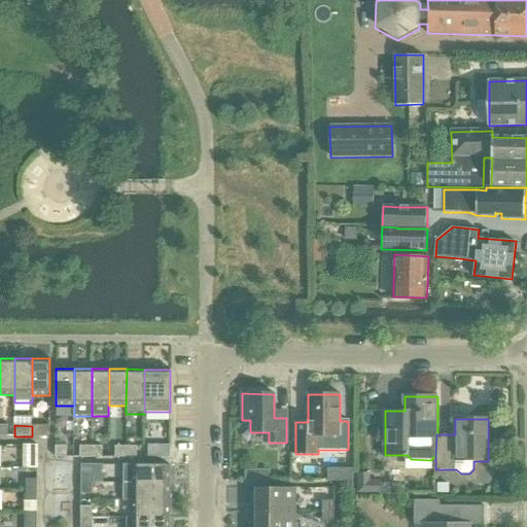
[(49,436),(49,426),(32,426),(32,436),(49,436)]
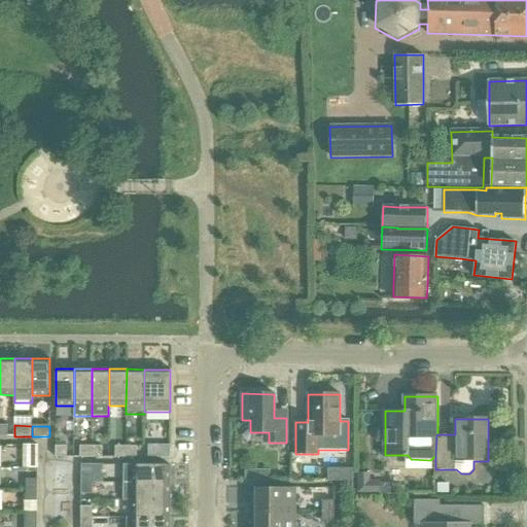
[(148,458),(170,458),(170,446),(148,446),(148,458)]
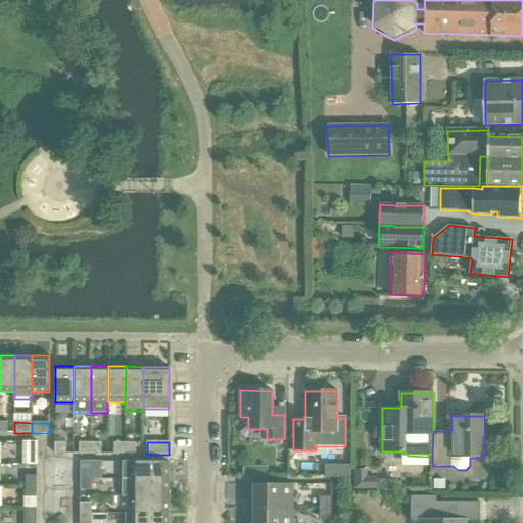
[(66,455),(66,443),(55,443),(55,455),(66,455)]
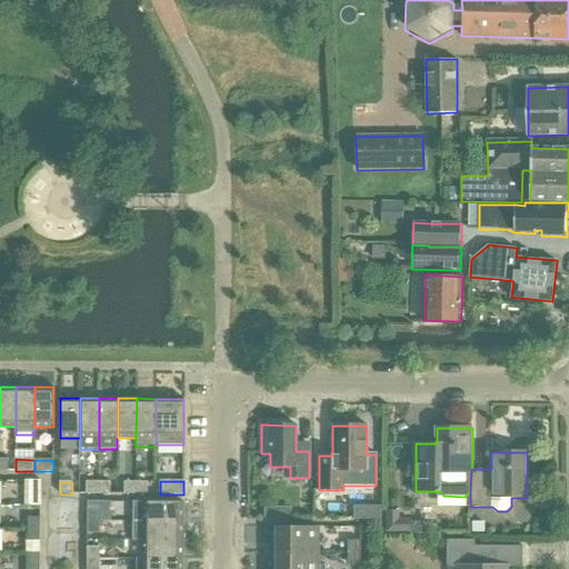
[(98,495),(98,482),(87,482),(87,495),(98,495)]
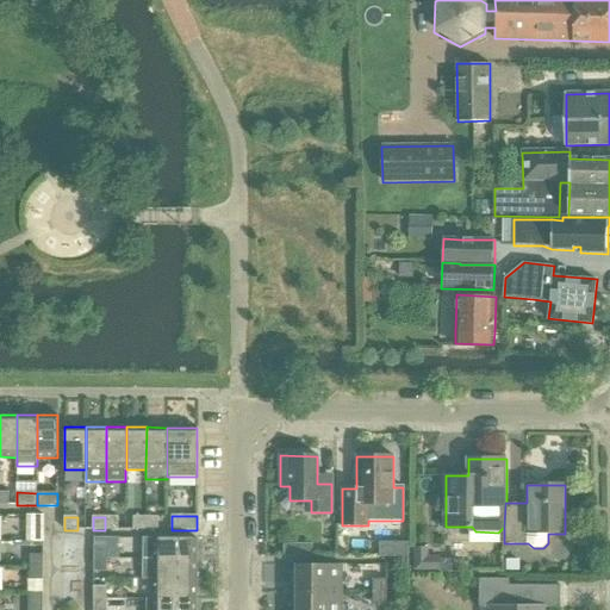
[(118,530),(118,517),(105,517),(105,530),(118,530)]
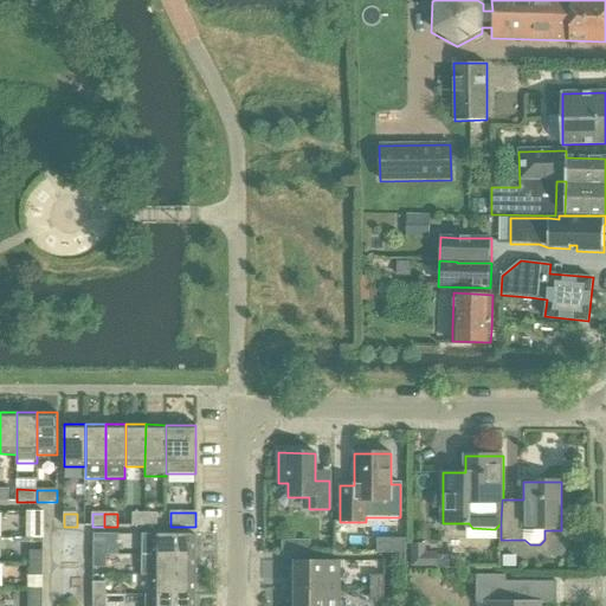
[(144,527),(144,514),(133,514),(133,527),(144,527)]
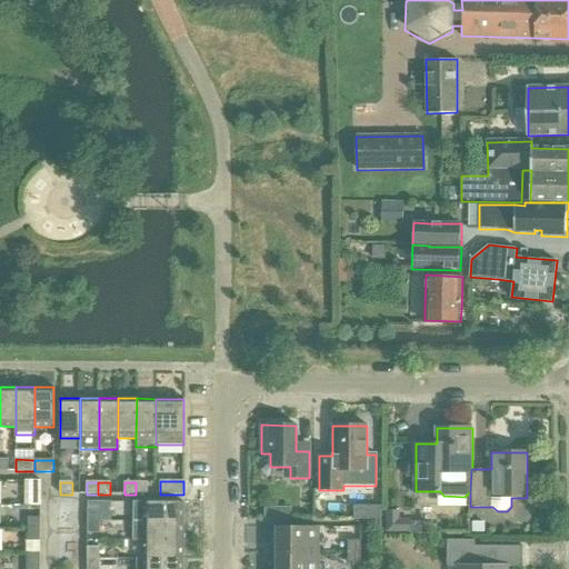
[(148,495),(148,482),(136,482),(136,495),(148,495)]
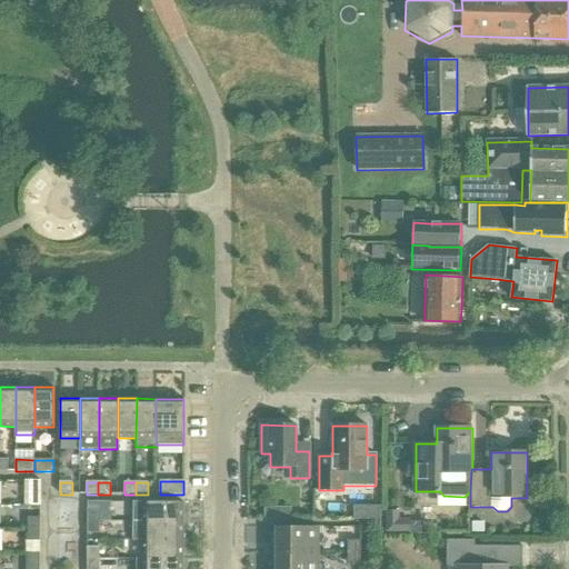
[(183,522),(183,502),(133,502),(133,521),(183,522)]
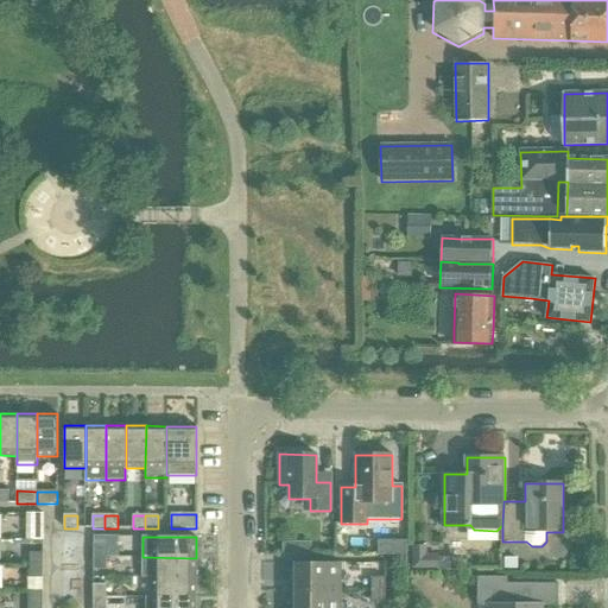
[(106,557),(106,544),(94,544),(94,557),(106,557)]
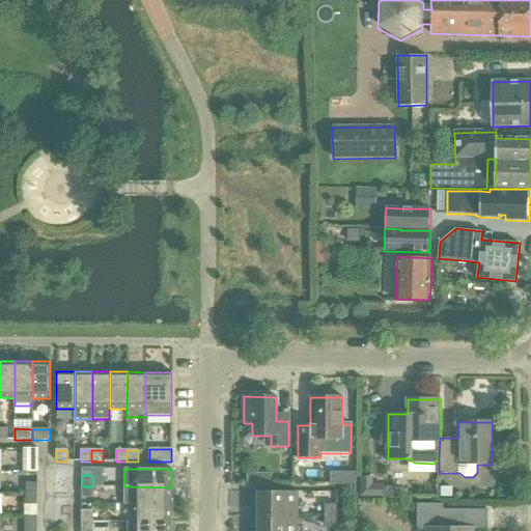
[(360,477),(360,498),(384,498),(384,484),(372,484),(372,477),(360,477)]
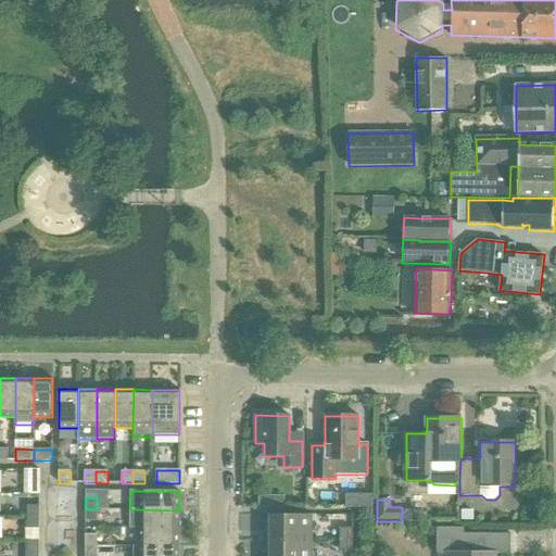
[(39,518),(39,506),(27,506),(27,518),(39,518)]
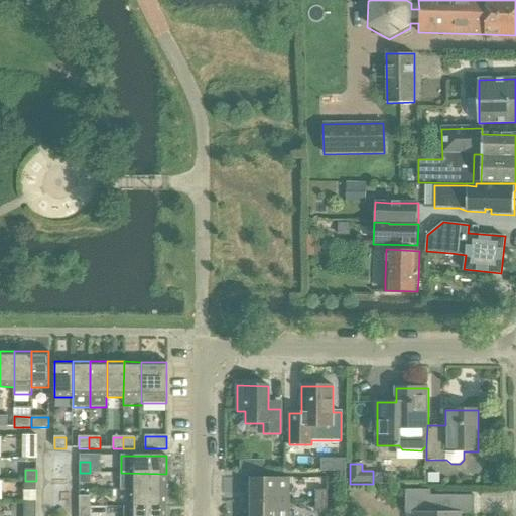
[(90,484),(90,473),(80,473),(80,483),(90,484)]
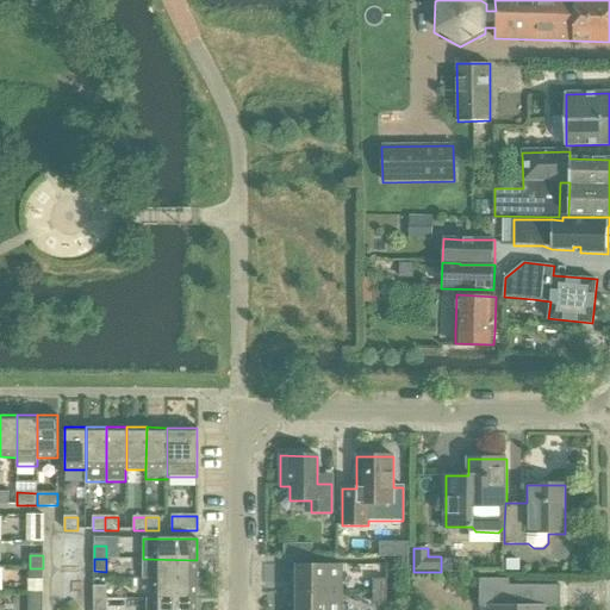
[(197,579),(197,560),(143,559),(143,579),(154,579),(197,579)]
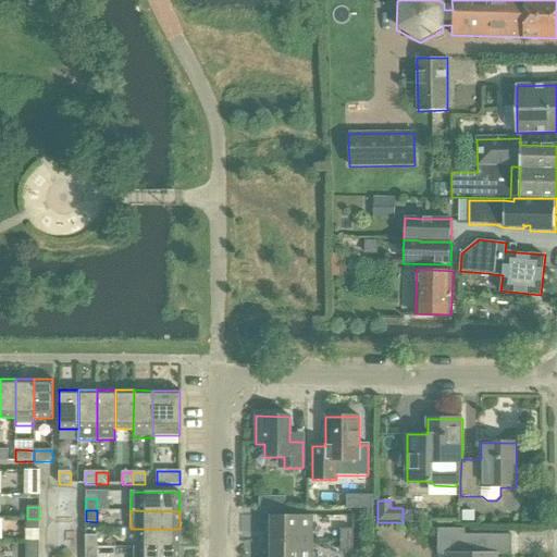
[(312,541),(312,516),(271,516),(271,540),(312,541)]
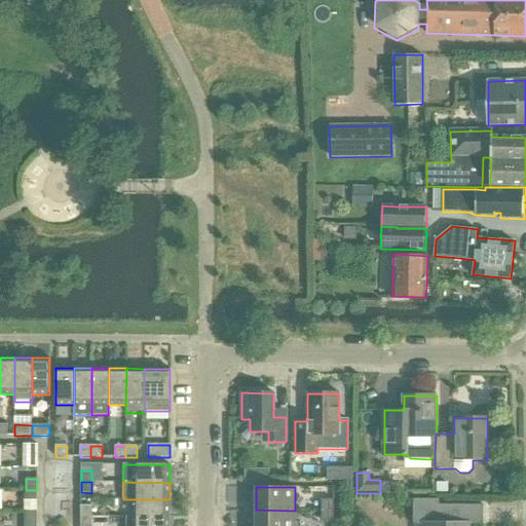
[(37,500),(37,490),(26,490),(26,500),(37,500)]
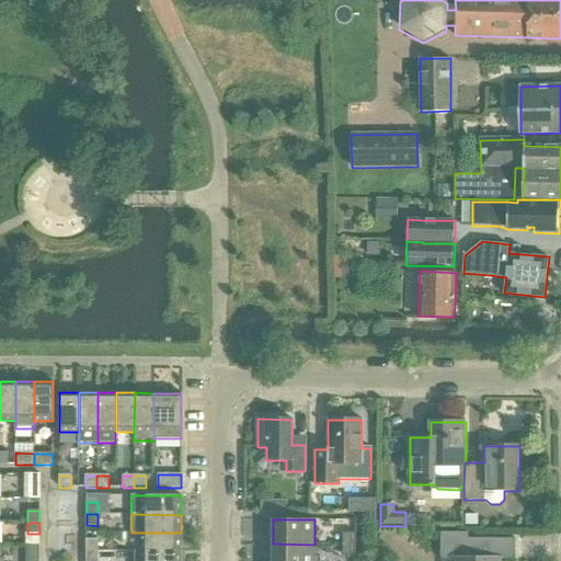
[(515,538),(468,538),(468,531),(441,531),(441,559),(449,559),(448,560),(502,560),(502,559),(515,559),(515,538)]
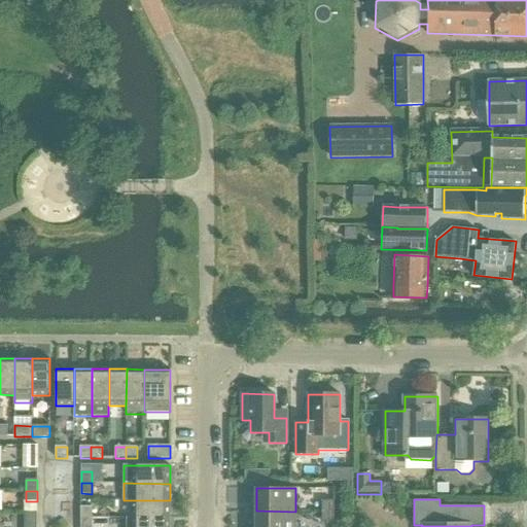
[(170,518),(170,500),(133,500),(133,518),(170,518)]
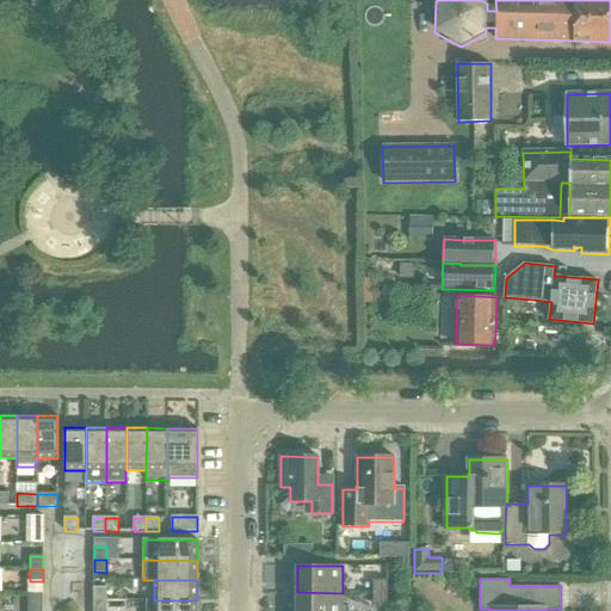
[(388,593),(388,580),(374,580),(374,593),(388,593)]
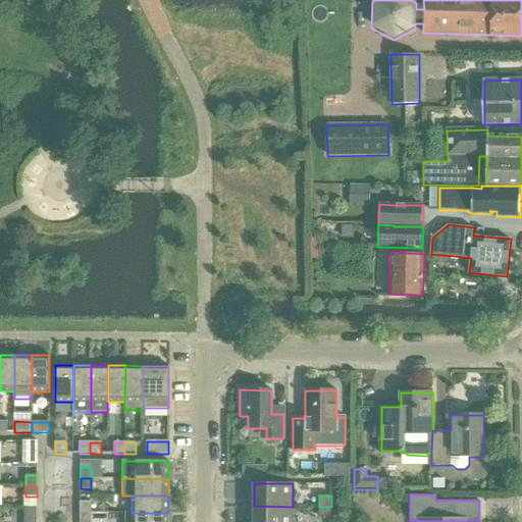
[(91,513),(91,502),(81,502),(81,513),(91,513)]
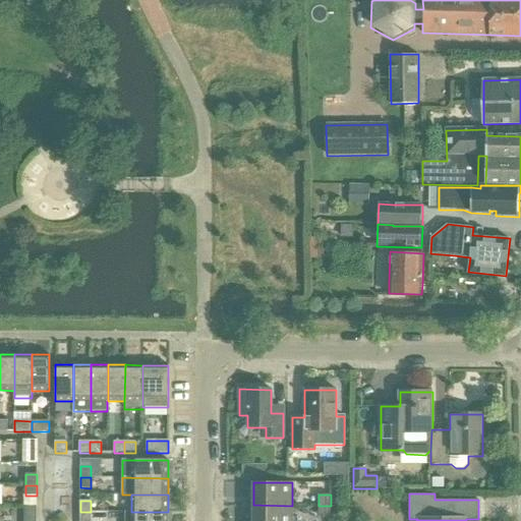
[(291,520),(292,506),(253,505),(252,520),(291,520)]
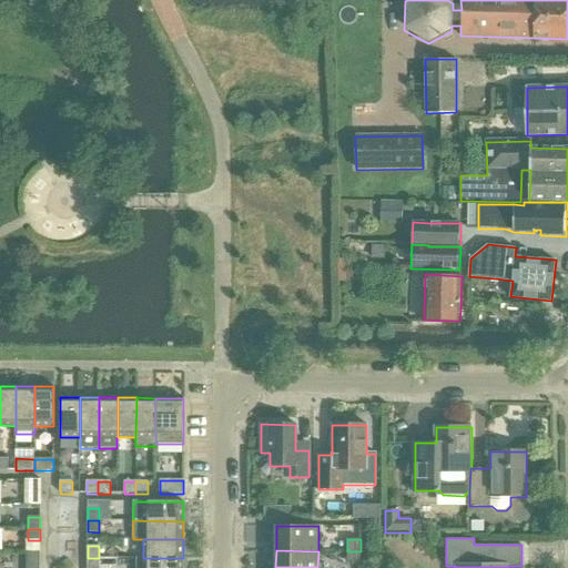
[(361,563),(361,551),(347,551),(347,563),(361,563)]
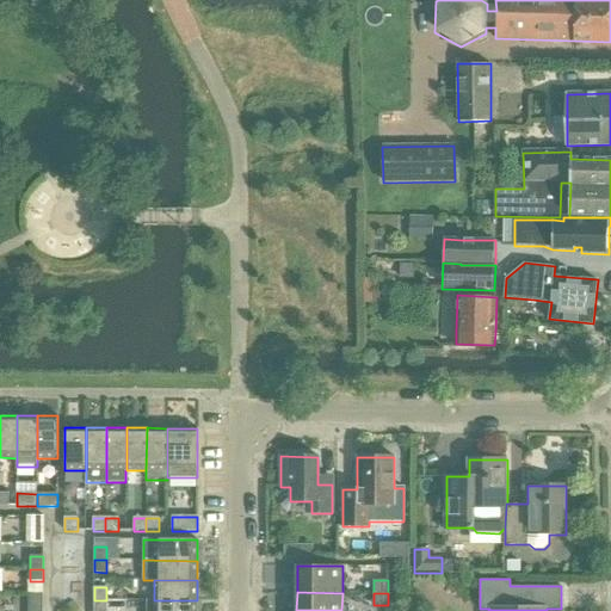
[(42,610),(42,594),(29,594),(28,610),(42,610)]
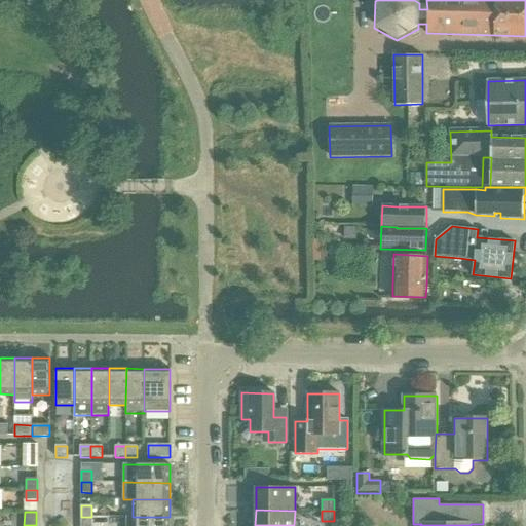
[(91,525),(91,517),(81,517),(80,525),(91,525)]
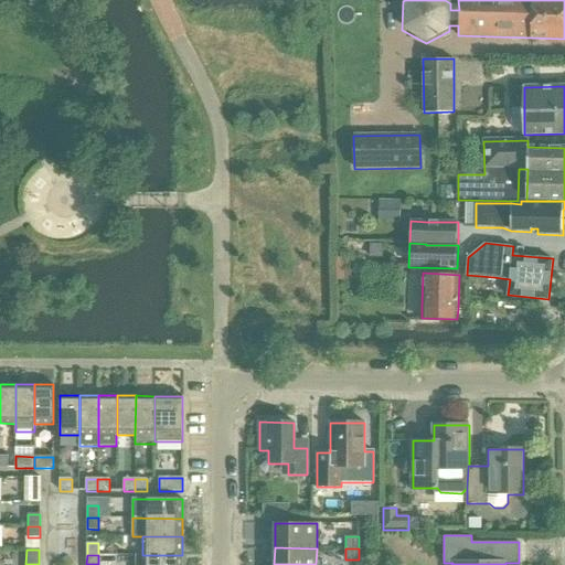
[(142,555),(136,555),(135,564),(181,564),(182,555),(142,555)]
